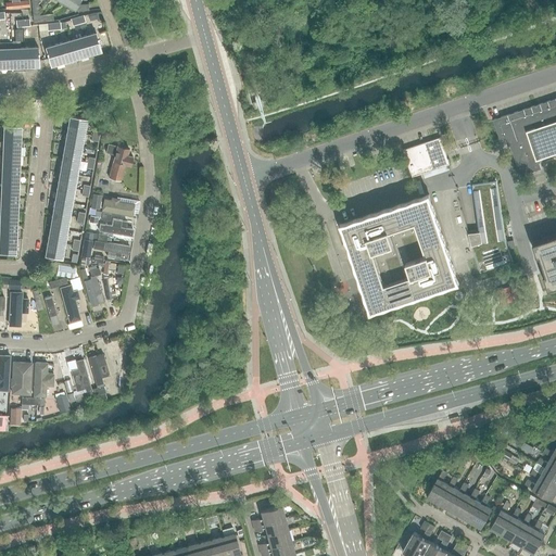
[(33,0),(32,0),(33,14),(39,13),(39,10),(40,8),(38,5),(37,0),(33,0)]
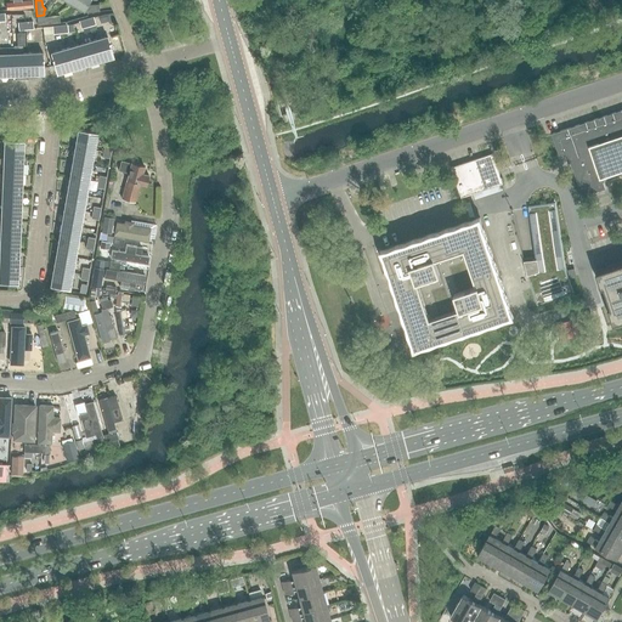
[(83,11),(86,5),(89,0),(72,0),(69,4),(83,11)]
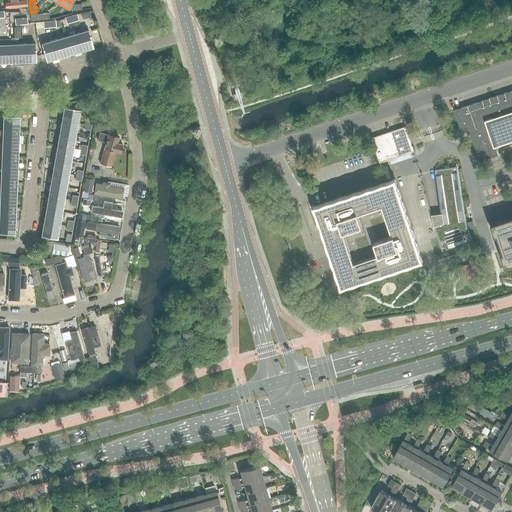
[(120,41),(115,26),(110,27),(115,43),(120,41)]
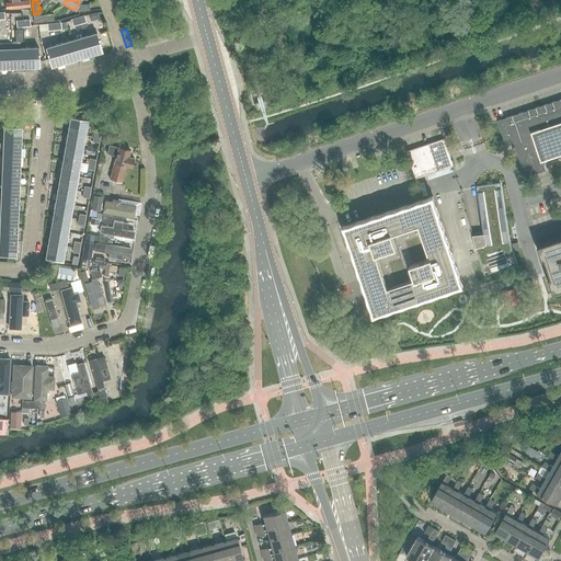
[(96,33),(84,36),(89,55),(102,52),(96,33)]
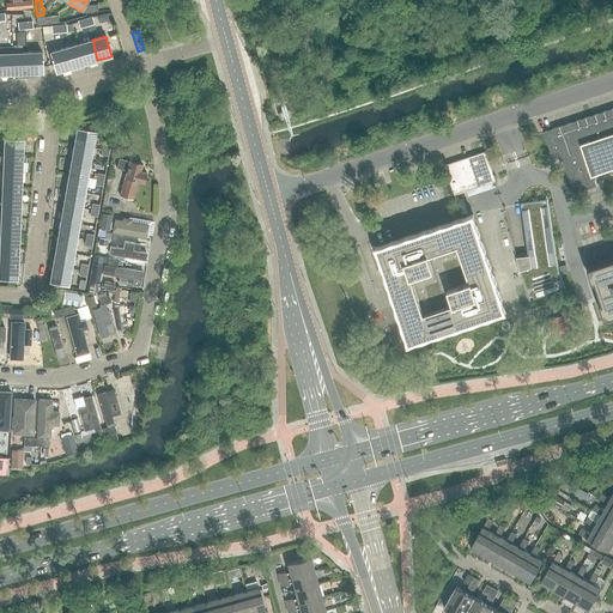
[(92,40),(78,44),(84,65),(97,60),(92,40)]
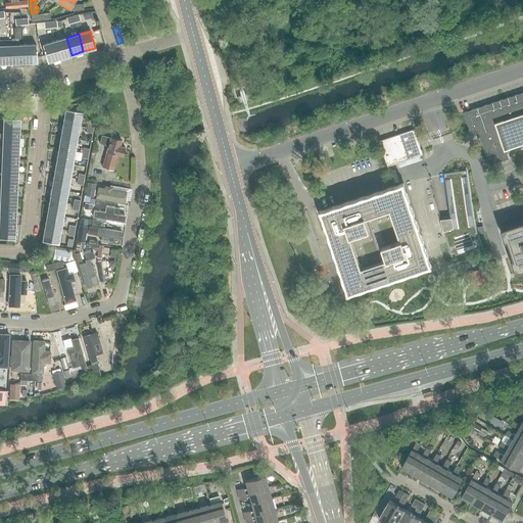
[(11,40),(12,63),(25,63),(24,45),(19,45),(19,37),(11,37),(11,40)]
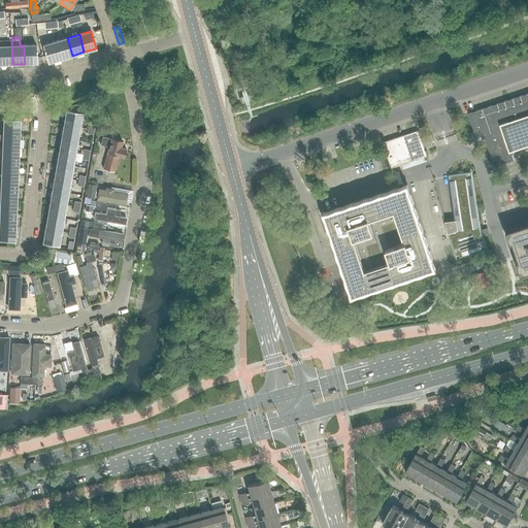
[(67,38),(56,41),(61,59),(72,56),(67,38)]
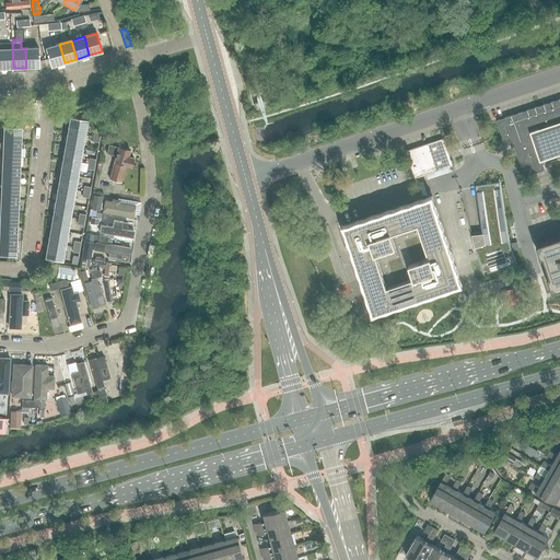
[(12,43),(0,43),(0,58),(0,69),(13,68),(12,43)]
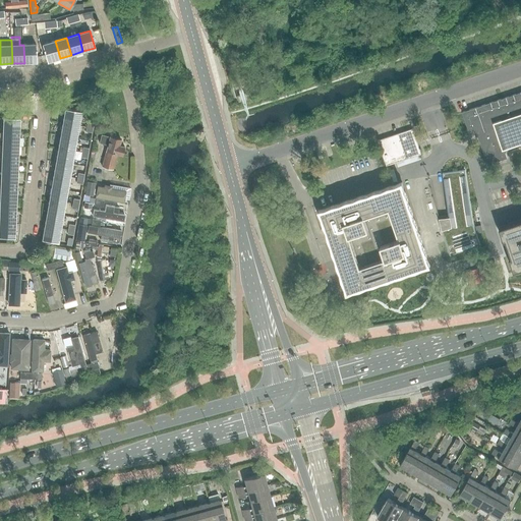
[(55,41),(43,45),(48,62),(60,58),(55,41)]
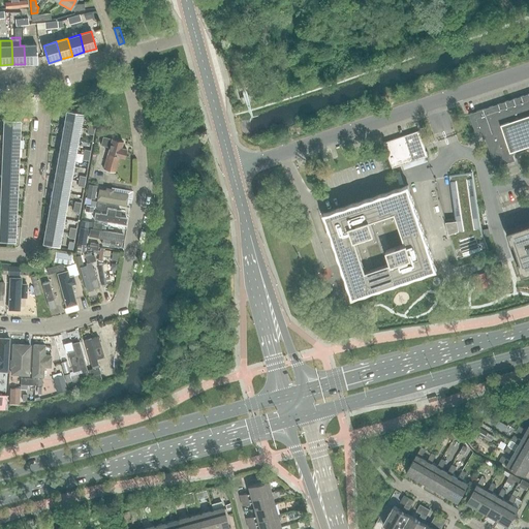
[(36,44),(24,45),(25,64),(37,63),(36,44)]
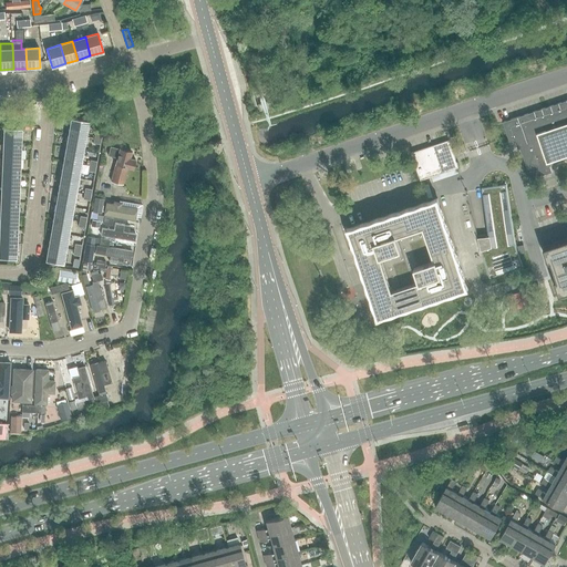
[(566,100),(503,122),(509,141),(511,144),(517,142),(531,178),(552,172),(548,161),(566,153),(566,100)]
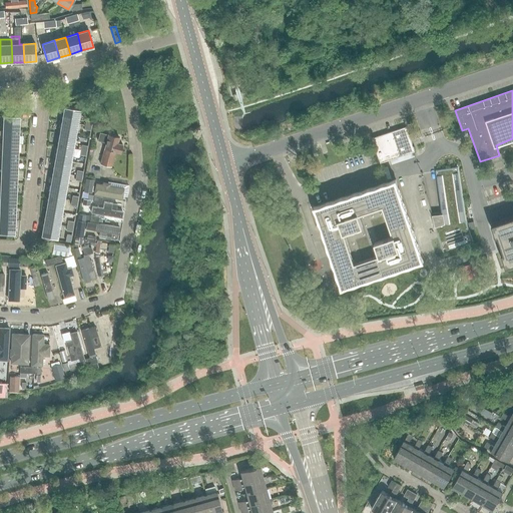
[(234,101),(243,98),(242,93),(232,95),(234,101)]
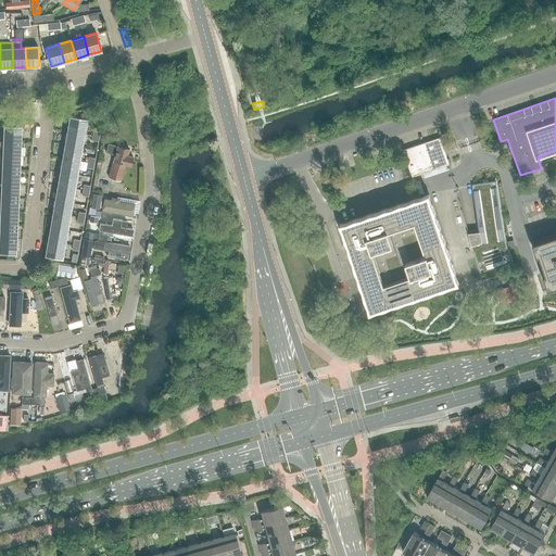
[(70,116),(67,131),(84,135),(86,121),(87,119),(70,116)]
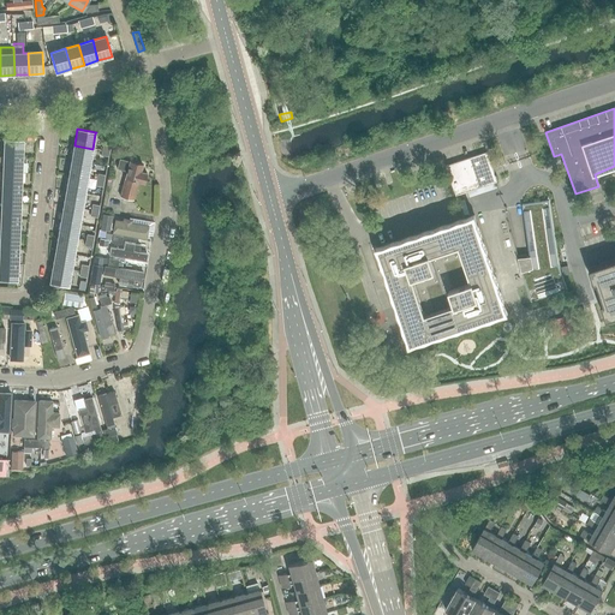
[(4,139),(4,156),(23,157),(23,141),(4,139)]
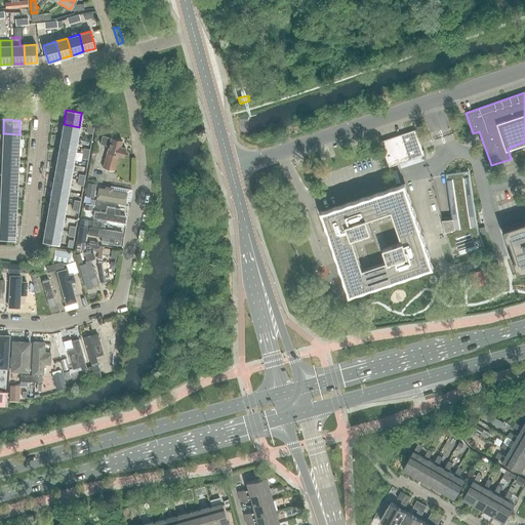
[(64,124),(61,137),(77,139),(79,127),(64,124)]
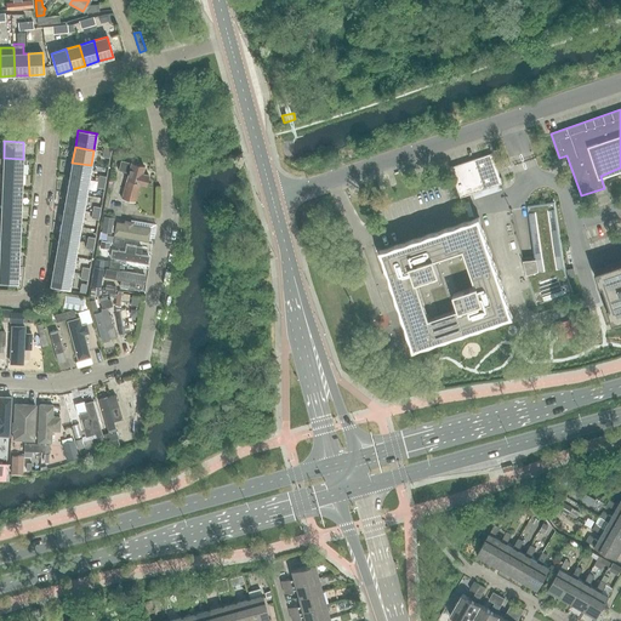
[(495,163),(494,159),(491,154),(450,167),(455,182),(460,197),(501,183),(495,163)]
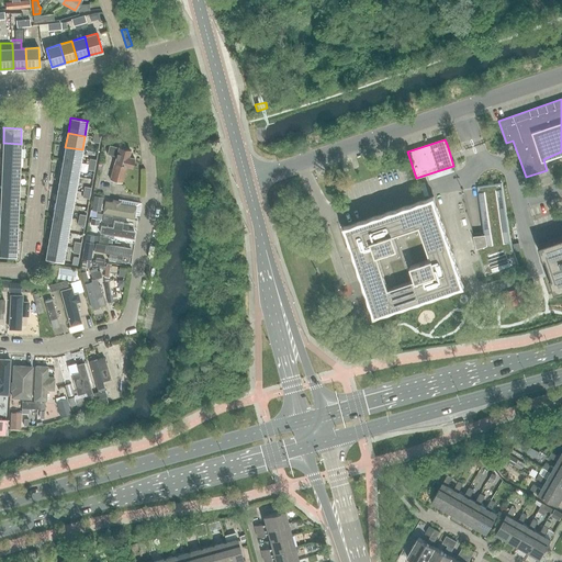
[(3,143),(2,157),(20,157),(21,144),(3,143)]
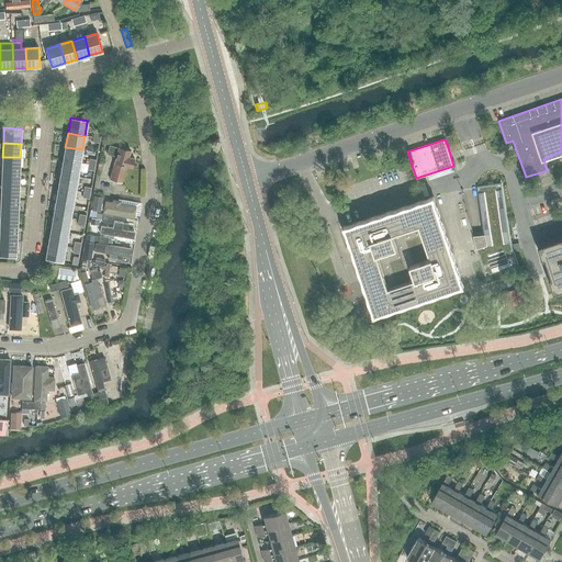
[(109,145),(107,154),(115,157),(110,180),(122,182),(126,166),(132,168),(134,158),(128,157),(131,150),(119,147),(117,147),(113,146),(109,145)]
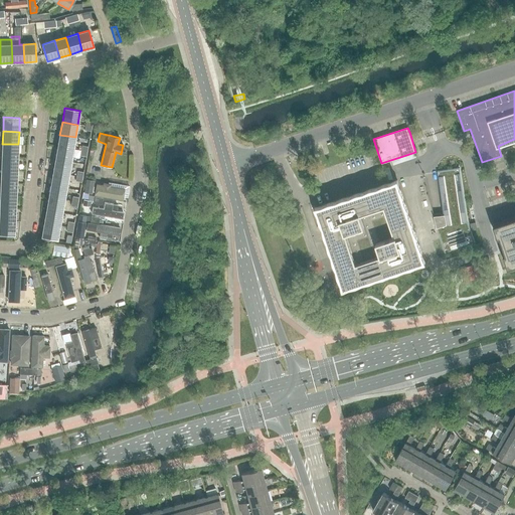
[(59,135),(57,147),(73,150),(75,137),(59,135)]
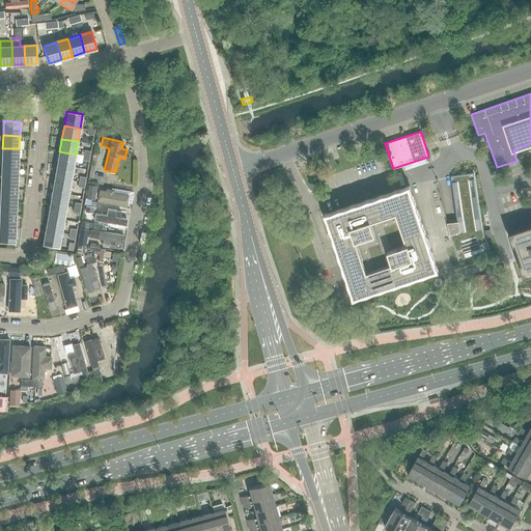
[(2,148),(2,162),(19,162),(19,148),(2,148)]
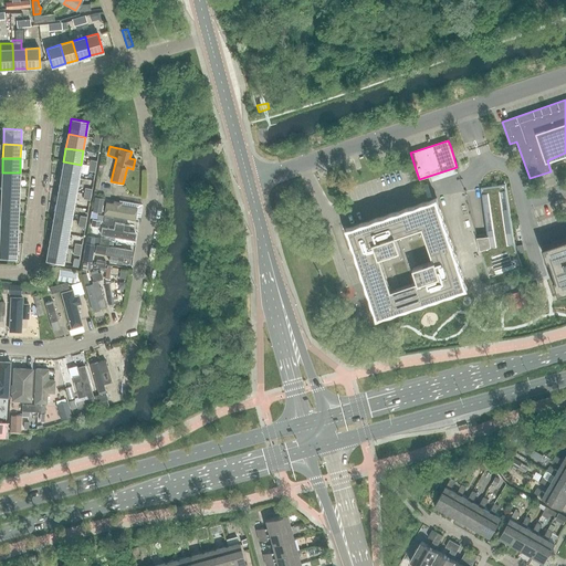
[(63,161),(61,176),(77,179),(81,165),(63,161)]
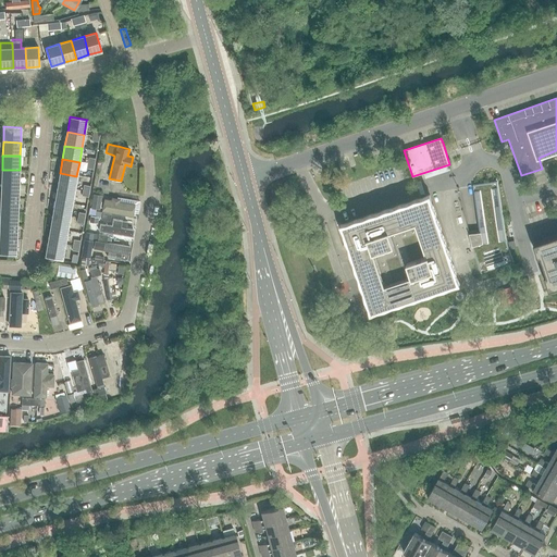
[(2,170),(1,183),(19,184),(20,170),(2,170)]
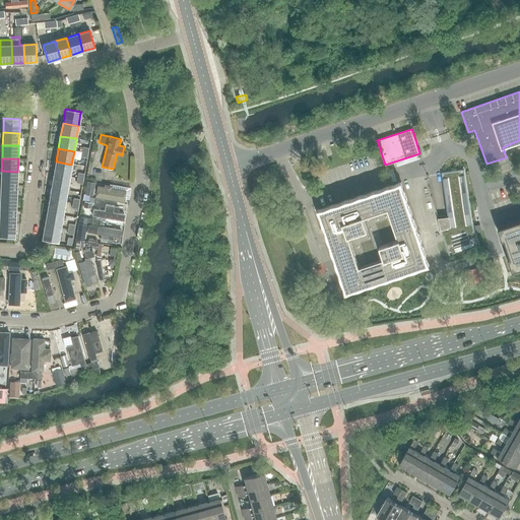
[(56,161),(54,174),(69,177),(71,165),(56,161)]
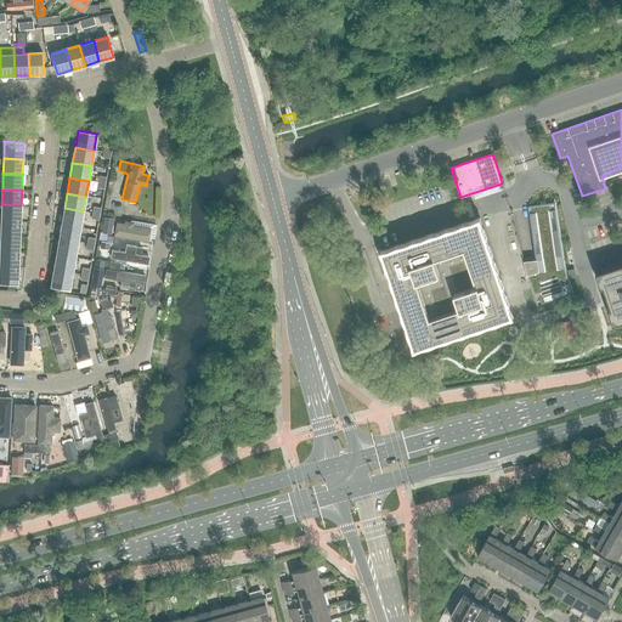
[(529,207),(536,259),(529,260),(522,261),(537,305),(572,293),(564,269),(555,203),(529,207)]
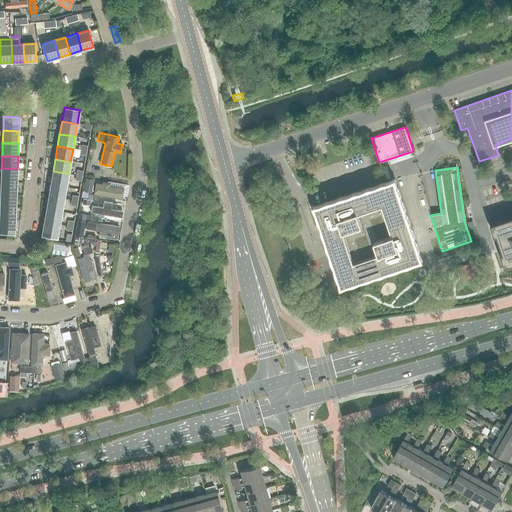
[(1,168),(1,181),(16,182),(17,169),(1,168)]
